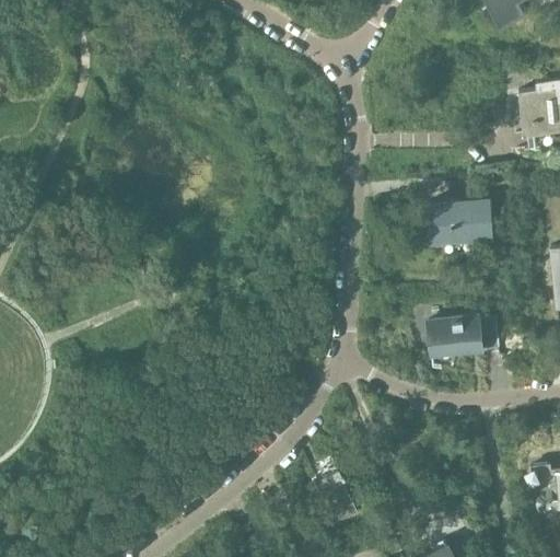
[(483,0),(499,28),(524,15),(517,6),(527,0),(483,0)]
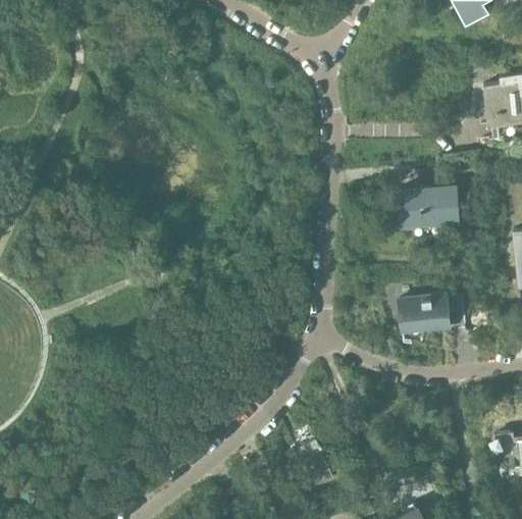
[(521,123),(521,74),(498,78),(499,85),(486,87),(490,126),(521,123)]
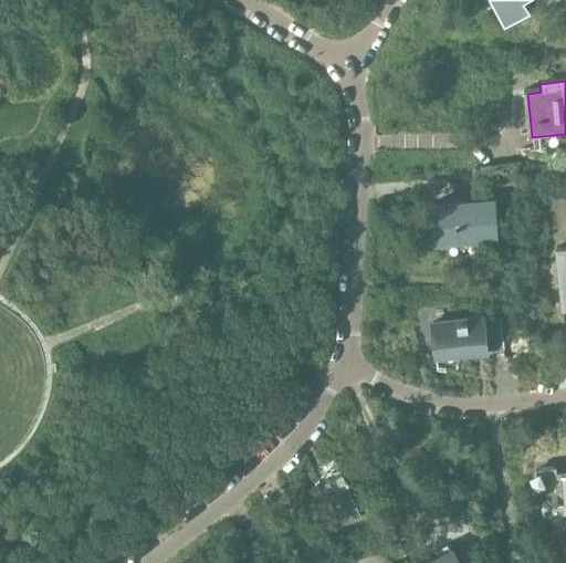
[(495,204),(433,208),(431,208),(435,242),(498,238),(495,204)]
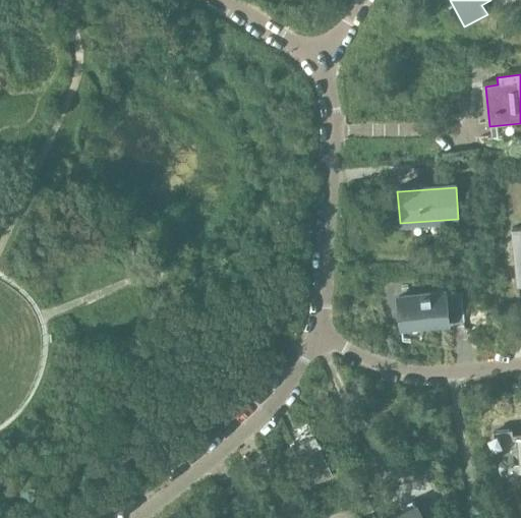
[(516,288),(520,287),(520,231),(511,232),(516,288)]
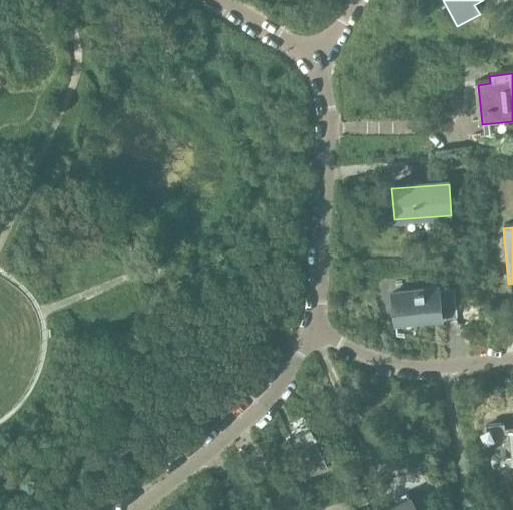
[(395,327),(456,320),(454,293),(440,295),(439,291),(391,296),(395,327)]
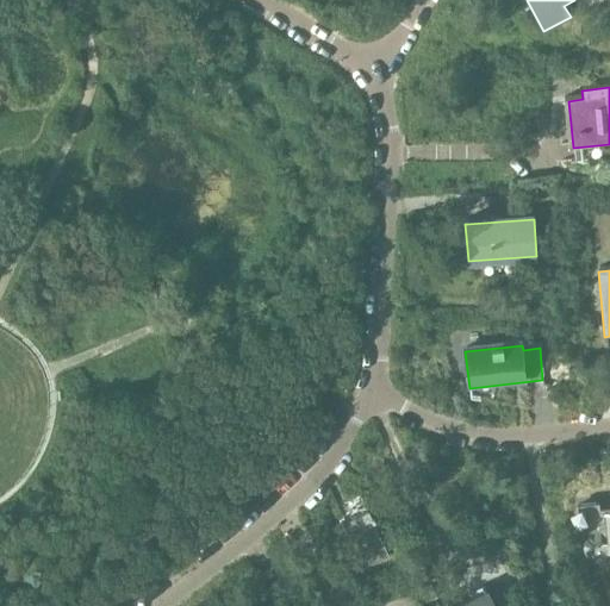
[(582,538),(586,543),(584,549),(584,556),(587,562),(593,567),(601,568),(607,567),(605,557),(609,556),(609,566),(609,514),(597,517),(597,507),(578,510),(582,538)]
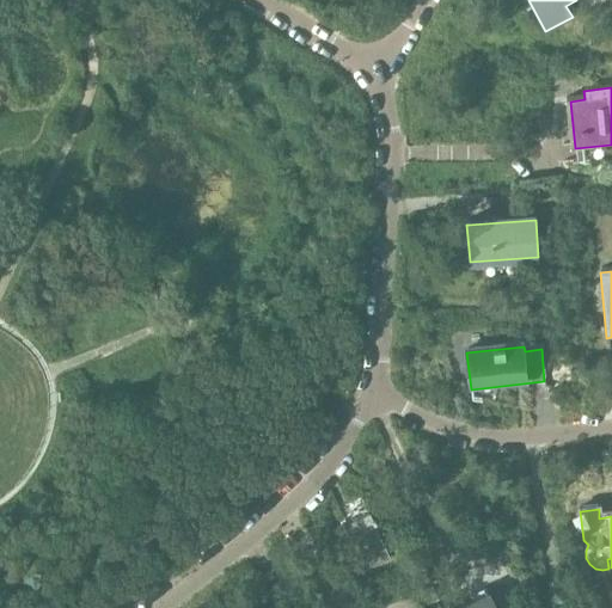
[(361,576),(371,572),(387,565),(368,520),(352,527),(357,539),(347,544),(361,576)]
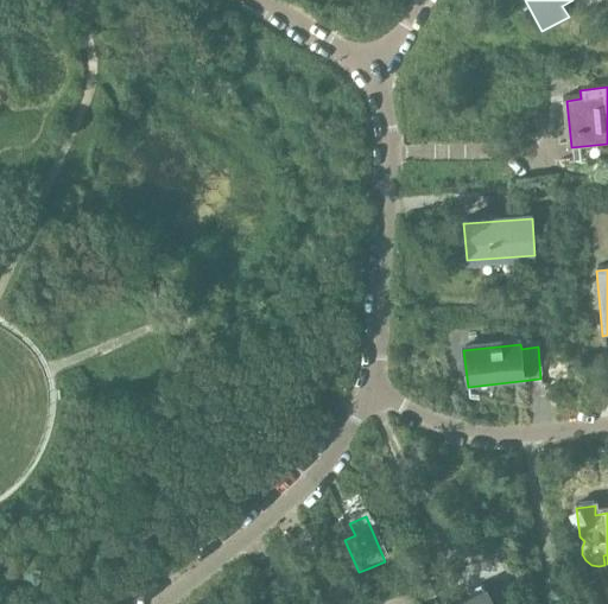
[(428,585),(419,590),(426,603),(435,599),(428,585)]
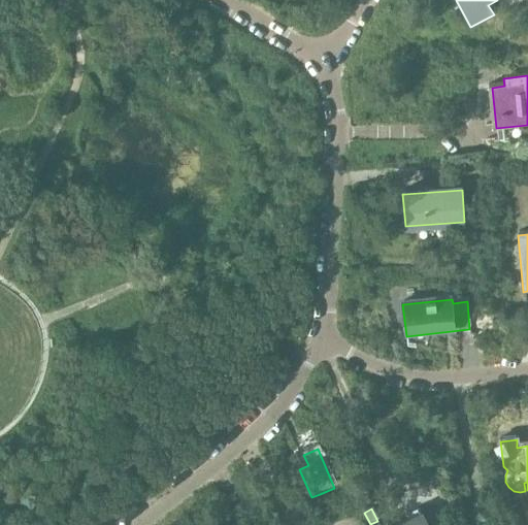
[(424,524),(418,511),(405,517),(407,522),(401,524),(424,524)]
